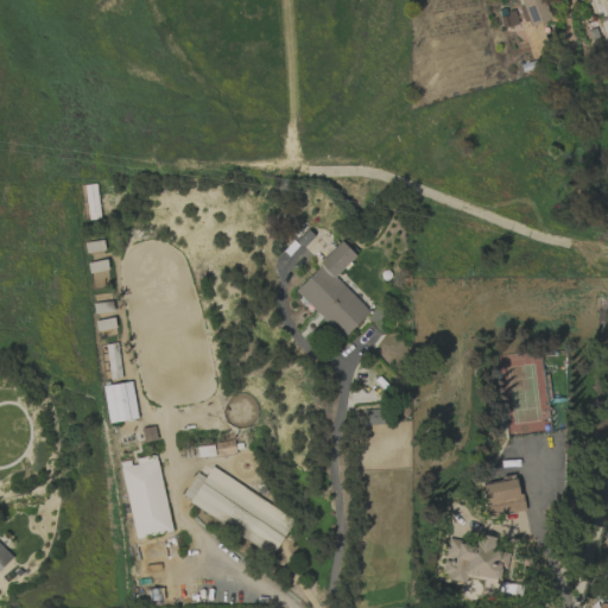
[(520,0),(529,27),(549,20),(542,0),(520,0)]
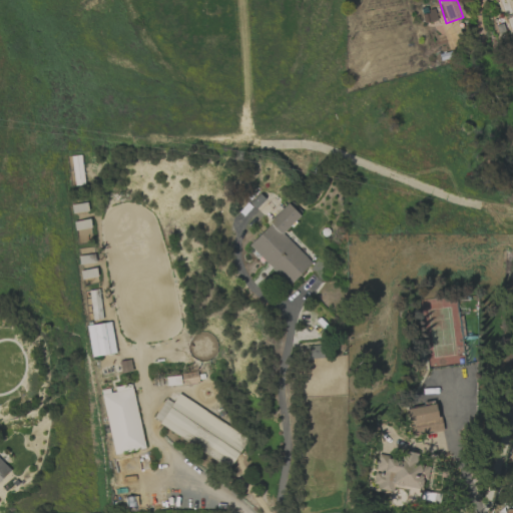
[(71,156),(74,185),(84,184),(81,155),(71,156)]
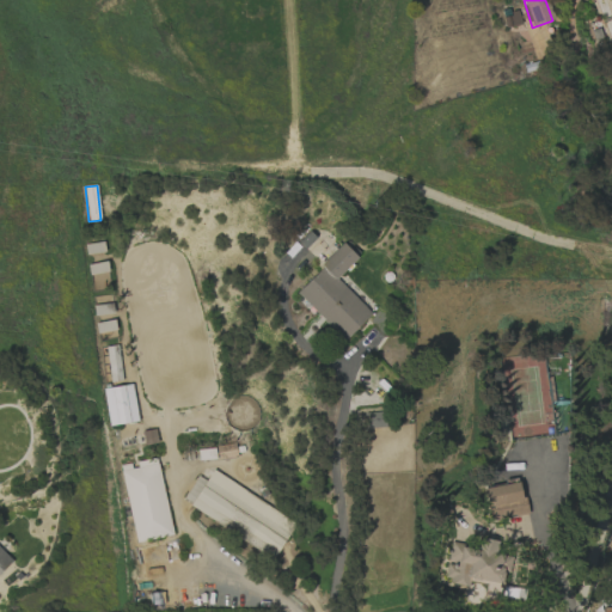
[(104,252),(103,243),(85,244),(86,254),(104,252)]
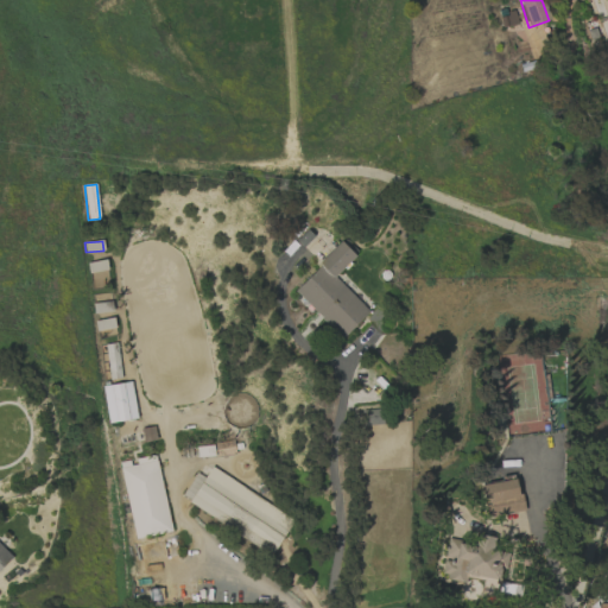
[(293,290),(341,339),(368,311),(334,277),(355,255),(341,242),(293,290)]
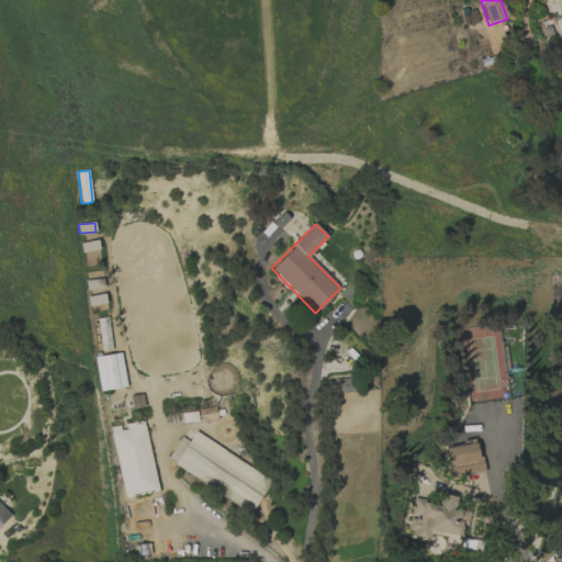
[(90,312),(107,310),(105,294),(88,296),(90,312)]
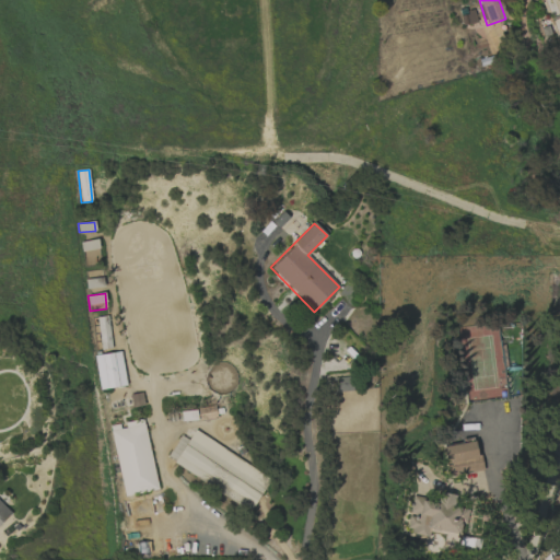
[(98,317),(100,349),(111,348),(109,316),(98,317)]
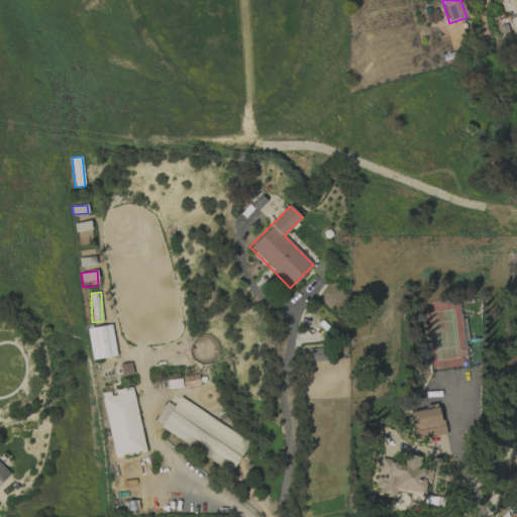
[(87,328),(92,359),(116,355),(111,324),(87,328)]
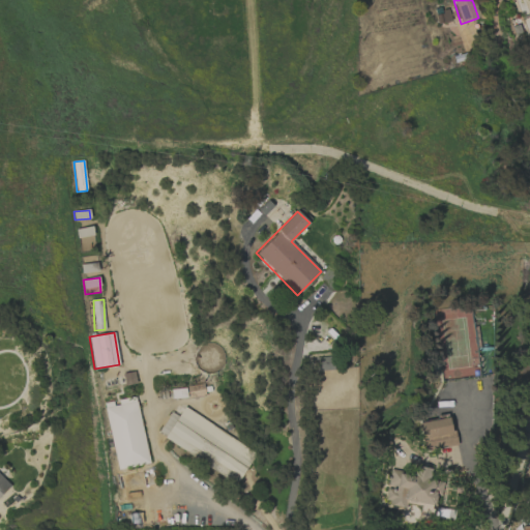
[(315,372),(334,370),(333,357),(314,358),(315,372)]
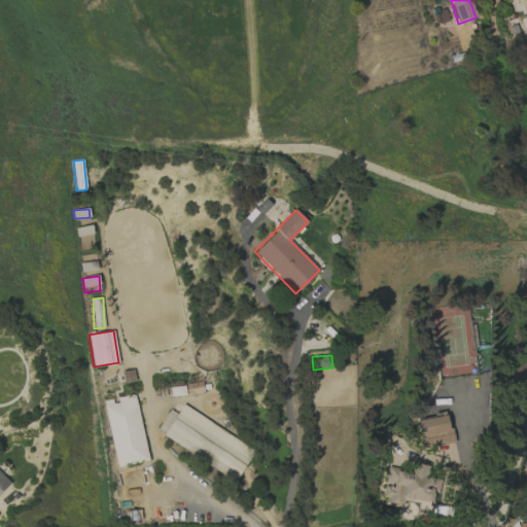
[(526,380),(526,383),(526,396),(526,395),(526,363),(518,363),(517,380),(526,380)]
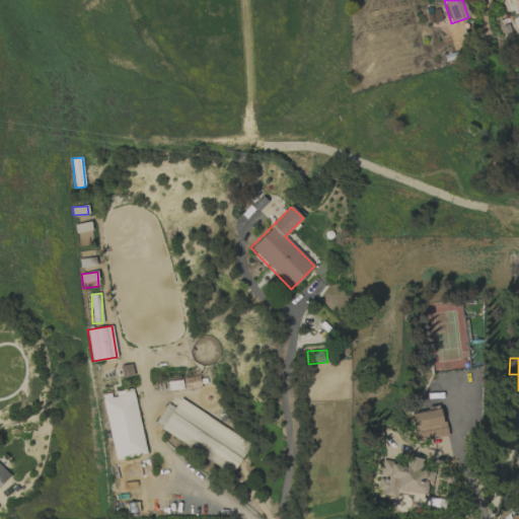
[(146,454),(134,393),(102,399),(115,460),(146,454)]
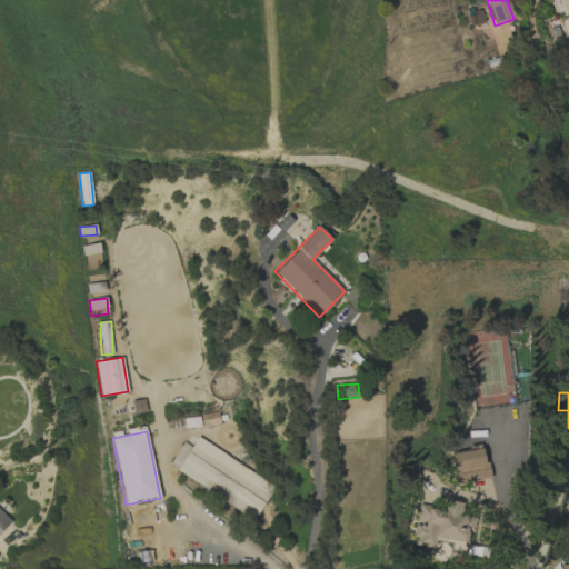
[(275,486),(197,438),(191,448),(183,442),(169,467),(255,519),(275,486)]
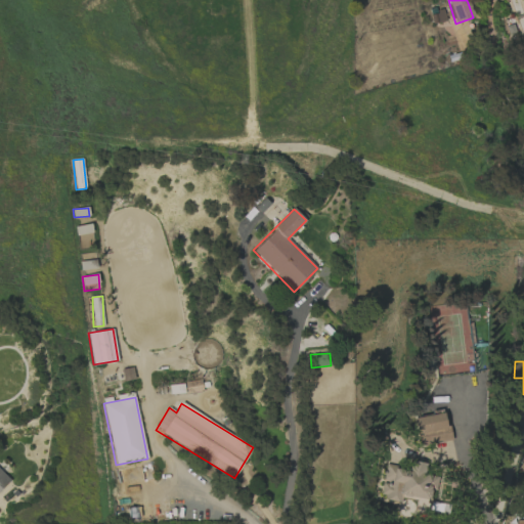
[(450,441),(446,412),(416,417),(419,445),(450,441)]
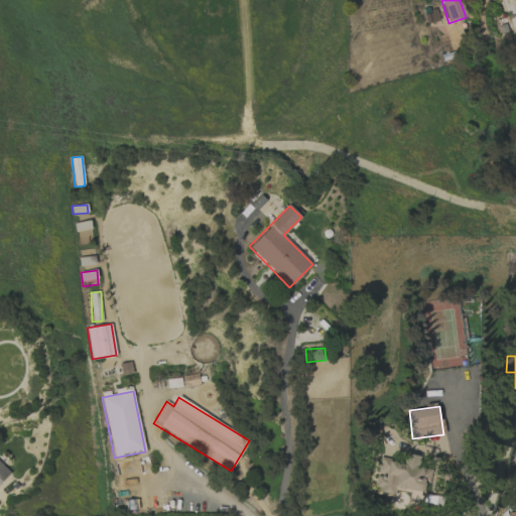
[(397,452),(422,457),(419,468),(432,470),(430,483),(425,482),(419,508),(408,506),(410,494),(394,491),(393,495),(379,492),(380,488),(376,487),(382,457),(395,460),(397,452)]
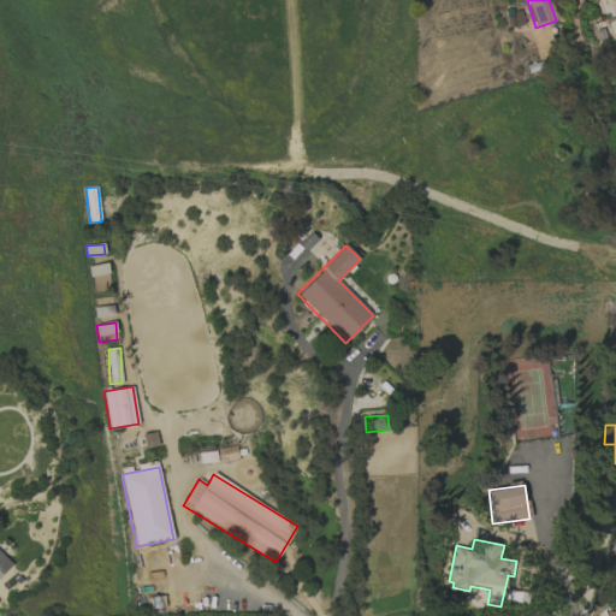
[(0,576),(12,566),(0,554),(0,576)]
